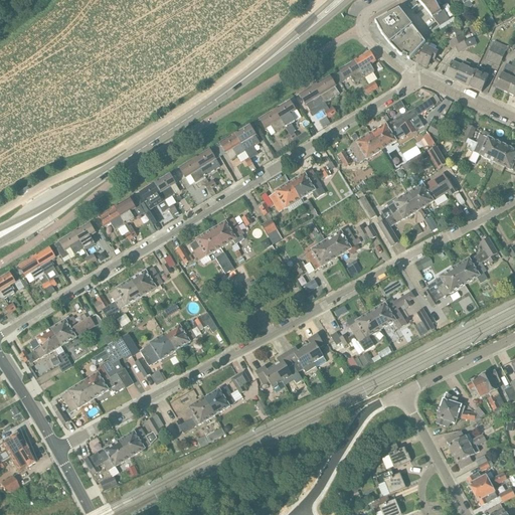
[(437,0),(435,1),(434,0),(416,0),(417,0),(441,27),(450,21),(447,16),(438,0),(437,0)]
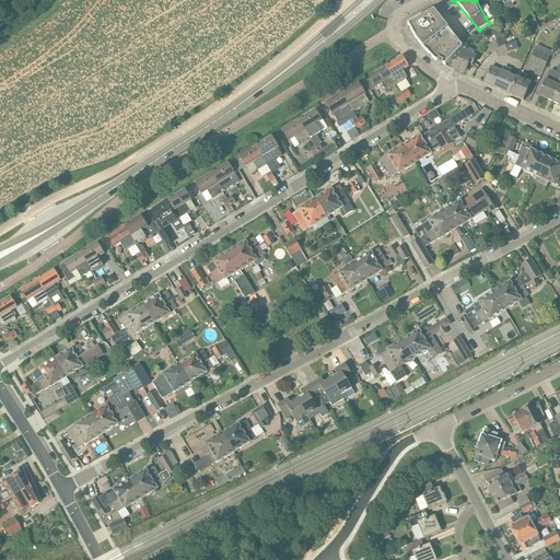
[(501,0),(508,10),(514,7),(510,0),(501,0)]
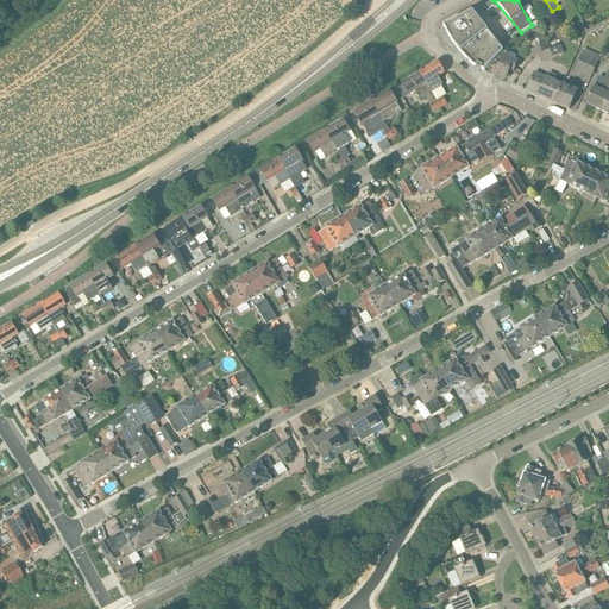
[(447,32),(452,42),(452,41),(463,54),(473,66),(484,70),(503,50),(472,12),(459,19),(449,25),(450,25),(447,32)]
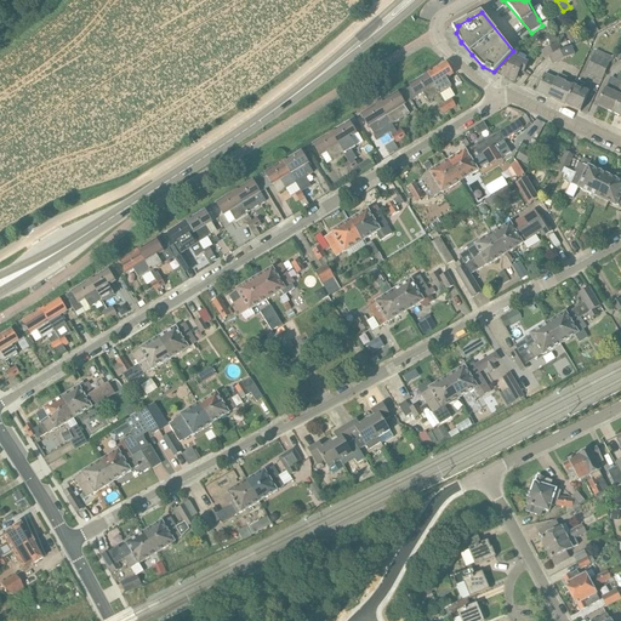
[(593,34),(599,32),(593,20),(587,23),(593,34)]
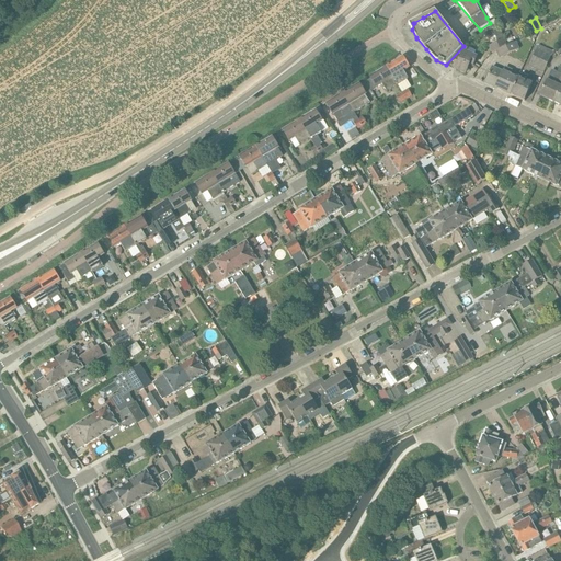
[(493,32),(497,42),(505,38),(499,27),(493,32)]
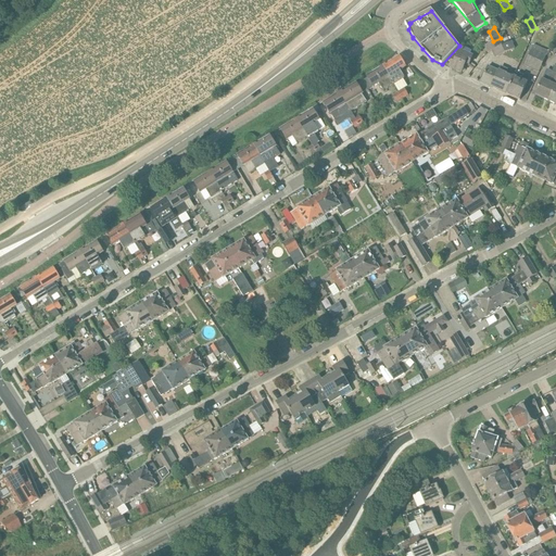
[(488,53),(492,51),(504,45),(501,38),(493,41),(483,46),(488,53)]
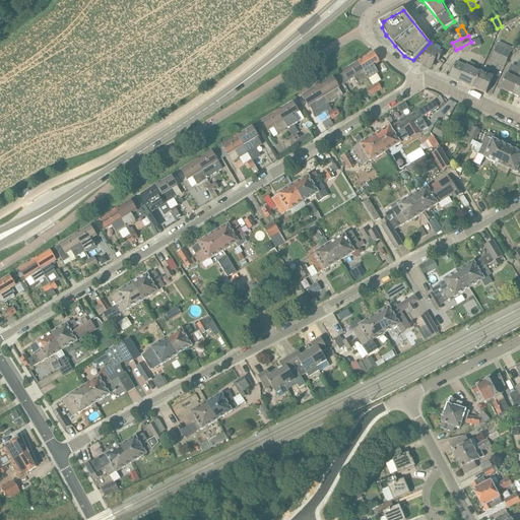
[(471,42),(460,48),(463,54),(481,46),(478,39),(471,42)]
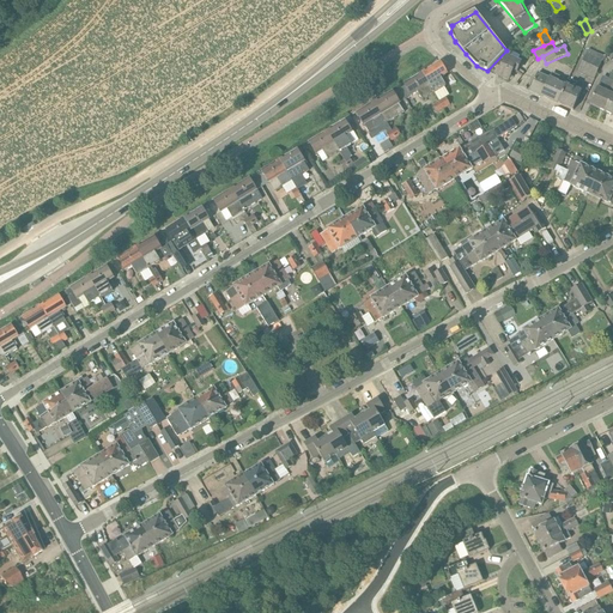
[(594,80),(605,56),(589,49),(578,73),(594,80)]
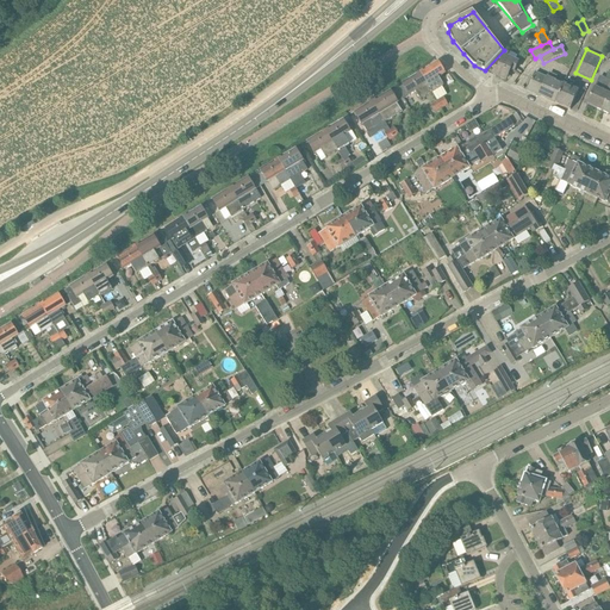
[(520,62),(504,55),(500,61),(499,60),(493,74),(505,81),(510,72),(514,73),(520,62)]
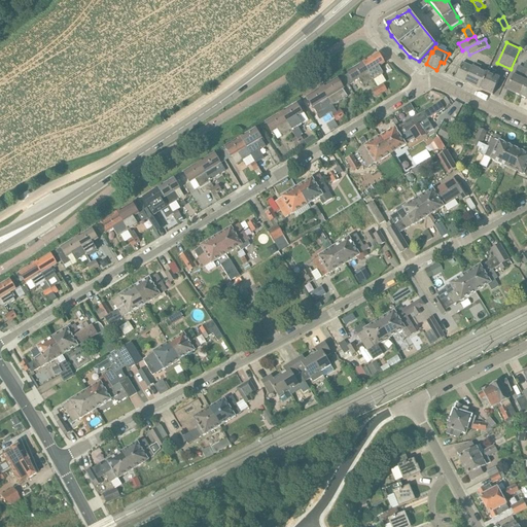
[(362,63),(373,80),(383,74),(379,67),(384,64),(378,54),(362,63)]
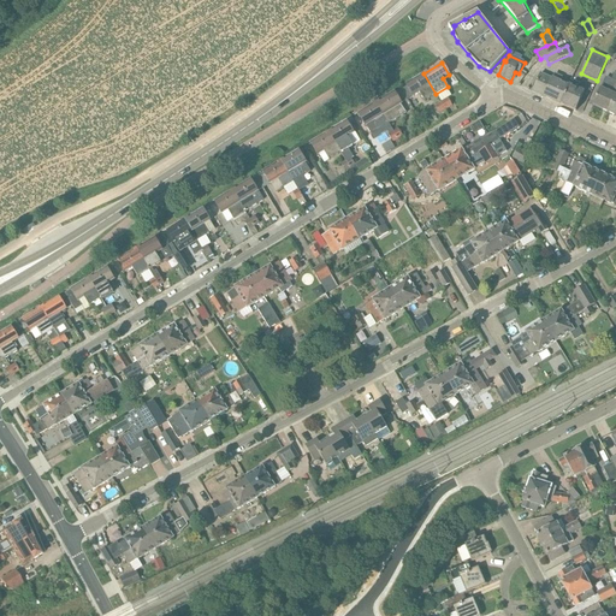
[(408,86),(402,89),(408,101),(414,96),(420,93),(425,101),(436,94),(424,73),(407,84),(408,86)]
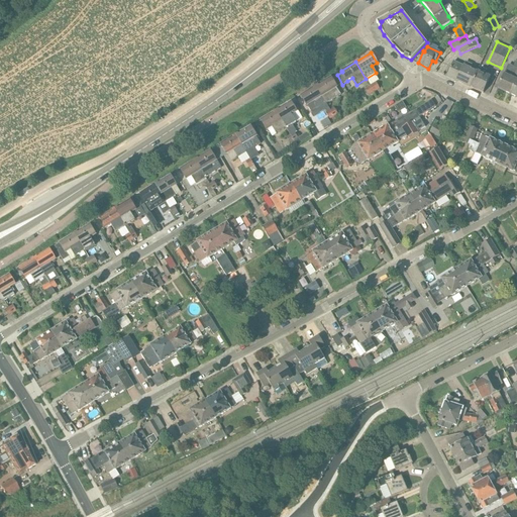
[(466,67),(453,62),(447,77),(458,82),(471,87),(478,72),(466,67)]
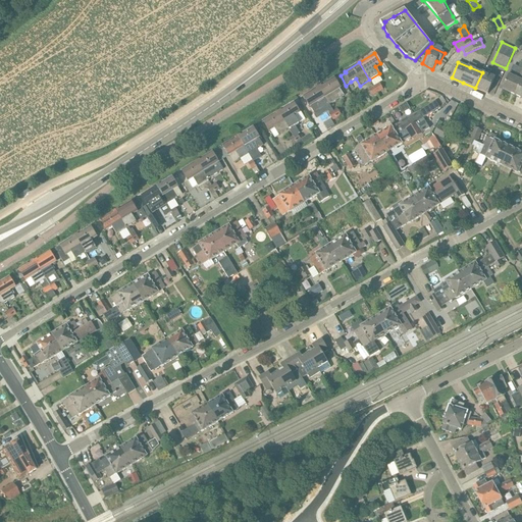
[(515,95),(521,79),(521,62),(520,62),(518,67),(513,65),(503,90),(515,95)]
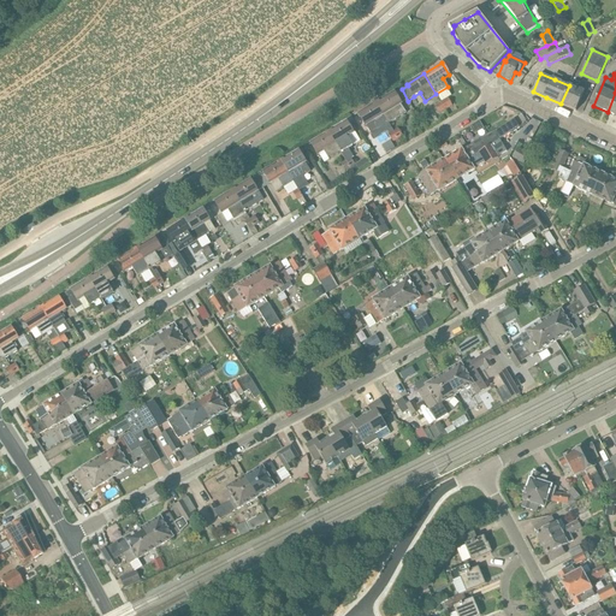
[(566,93),(561,104),(575,111),(584,92),(569,84),(569,86),(566,93)]
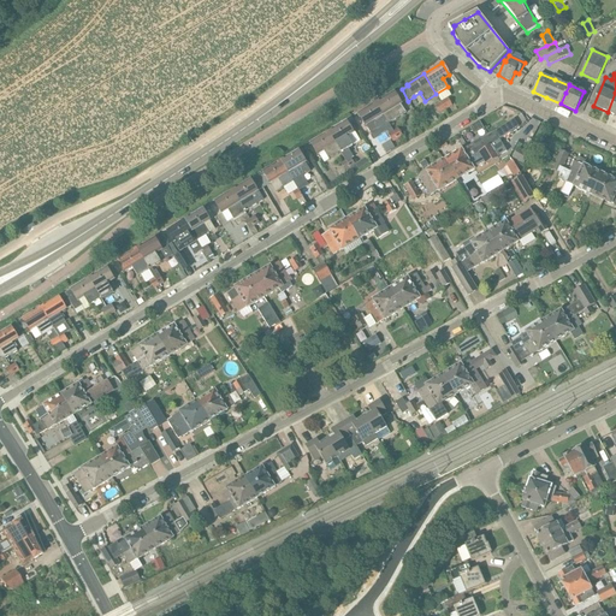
[(408,101),(402,89),(401,90),(395,94),(377,105),(389,124),(392,122),(401,117),(407,113),(401,105),(408,101)]
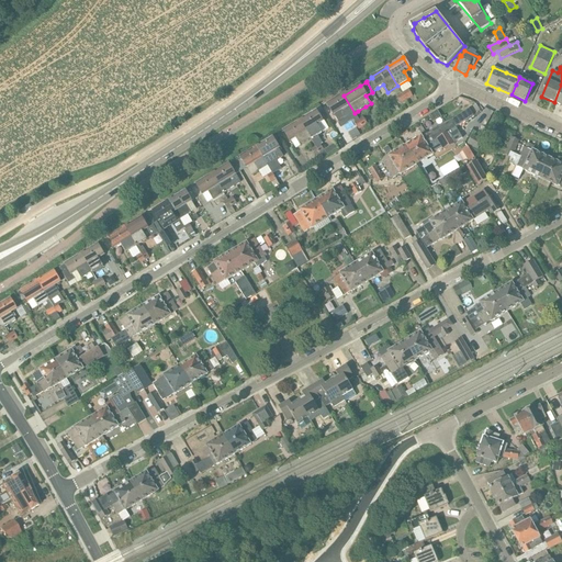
[(402,93),(406,100),(412,97),(408,90),(402,93)]
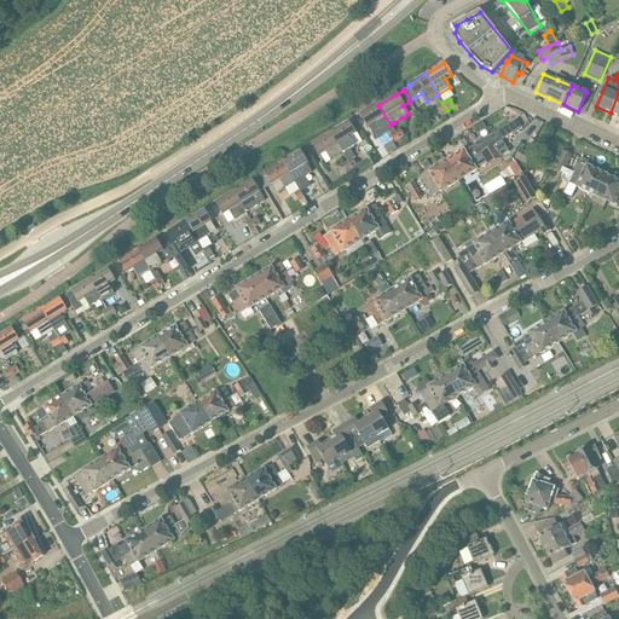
[(441,114),(447,110),(443,103),(438,106),(441,114)]
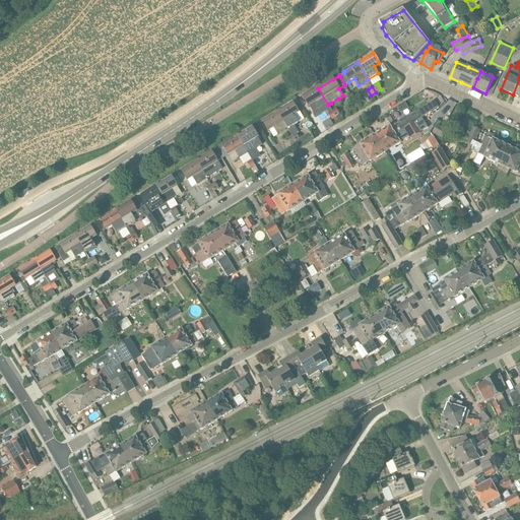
[(336,118),(336,117),(332,112),(328,105),(318,88),(303,98),(309,107),(314,114),(317,111),(319,115),(327,111),(328,114),(332,120),(336,118)]
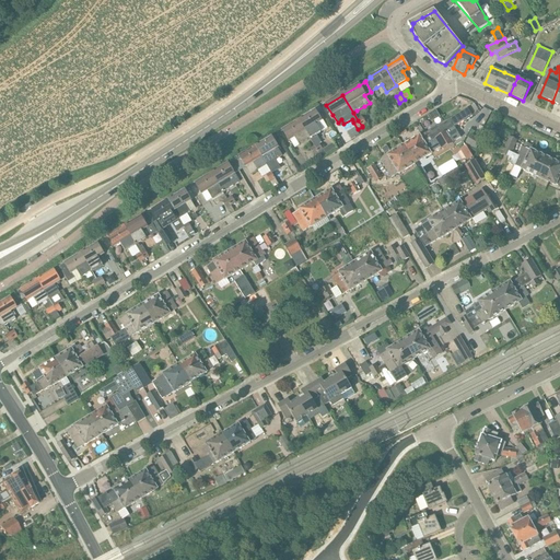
[(300,120),(310,139),(315,146),(318,152),(323,150),(319,144),(322,142),(316,135),(321,132),(316,125),(322,121),(315,111),(300,120)]
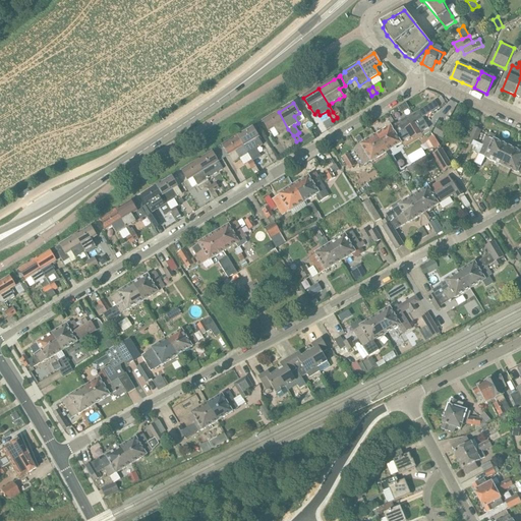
[(418,111),(422,118),(430,113),(426,106),(418,111)]
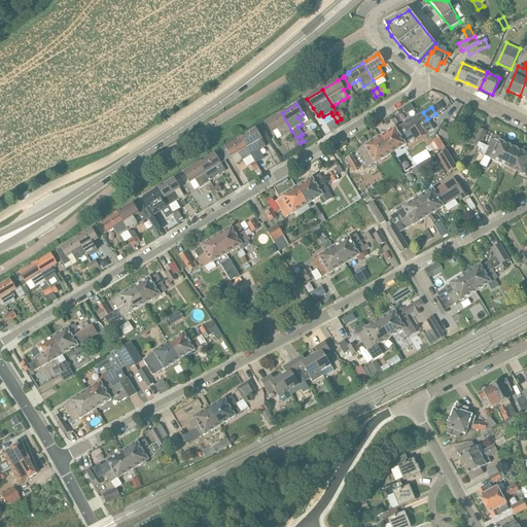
[(420,124),(427,119),(423,112),(401,125),(395,129),(395,128),(380,137),(386,147),(402,137),(408,134),(420,125),(420,124)]
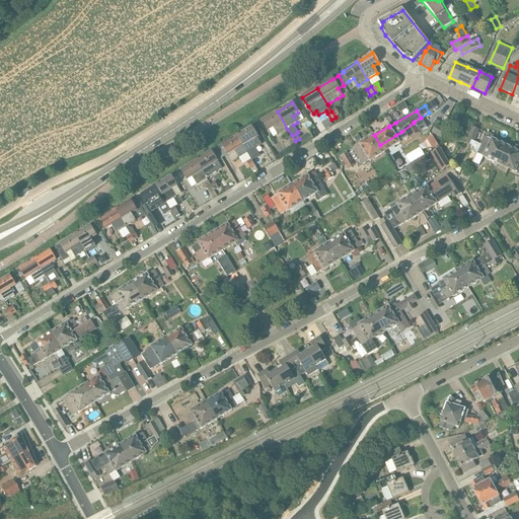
[(277,135),(287,129),(278,112),(262,121),(268,131),(273,128),(277,135)]
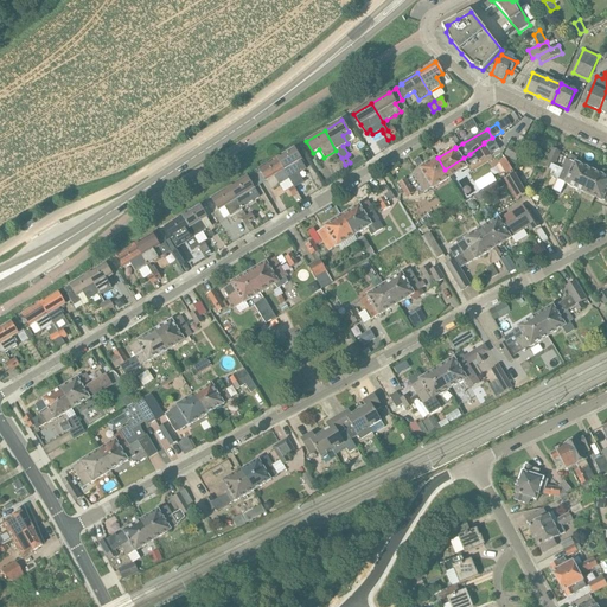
[(480,163),(492,155),(491,154),(499,149),(492,138),(484,142),(484,144),(470,154),(464,158),(445,170),(451,179),(468,167),(467,166),(478,159),(480,163)]
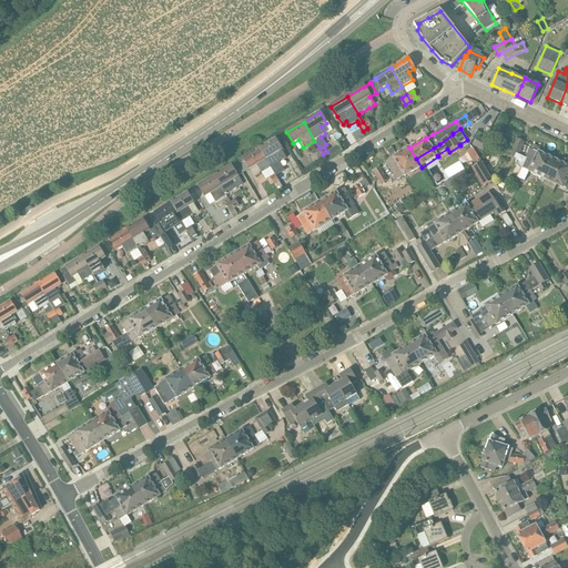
[(488,142),(478,137),(473,146),(483,152),(488,142)]
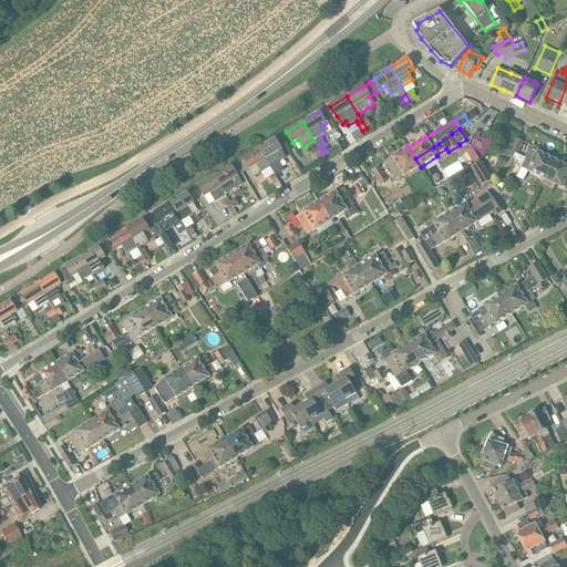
[(511,152),(517,155),(523,142),(517,138),(511,152)]
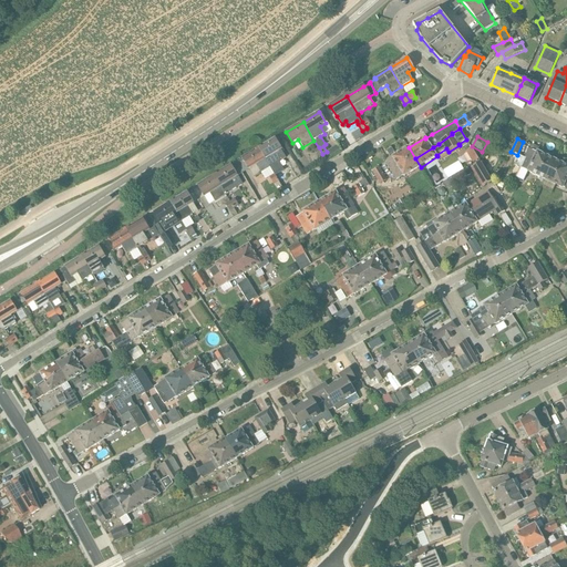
[(270,167),(276,176),(279,174),(285,171),(279,162),(286,157),(281,150),(275,140),(258,150),(269,168),(270,167)]
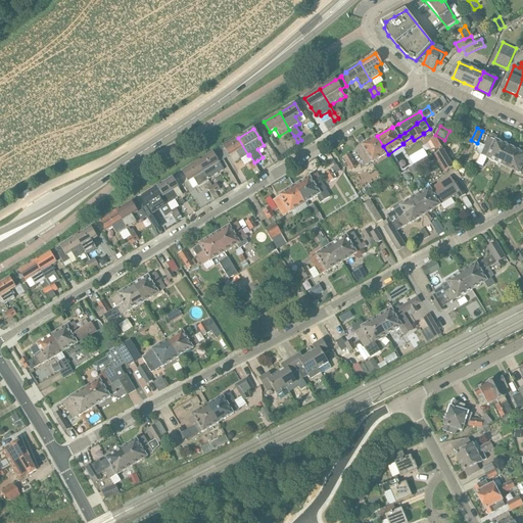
[(314,139),(311,134),(301,140),(297,142),(300,147),(314,139)]
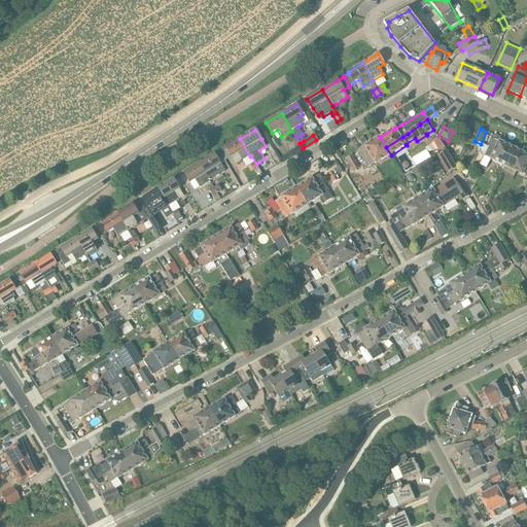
[(364,160),(386,147),(380,137),(364,146),(365,147),(358,151),(364,160)]
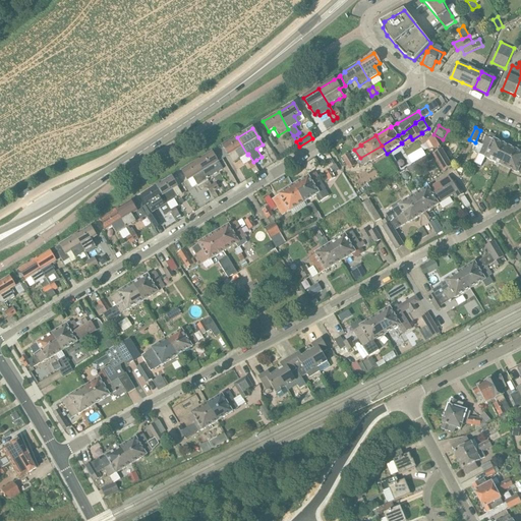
[(440,146),(433,135),(428,138),(435,149),(440,146)]
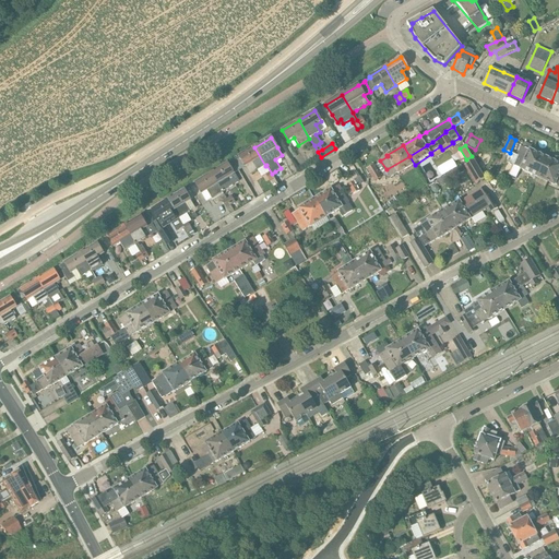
[(543,168),(547,157),(530,150),(523,147),(522,146),(518,156),(543,168)]
